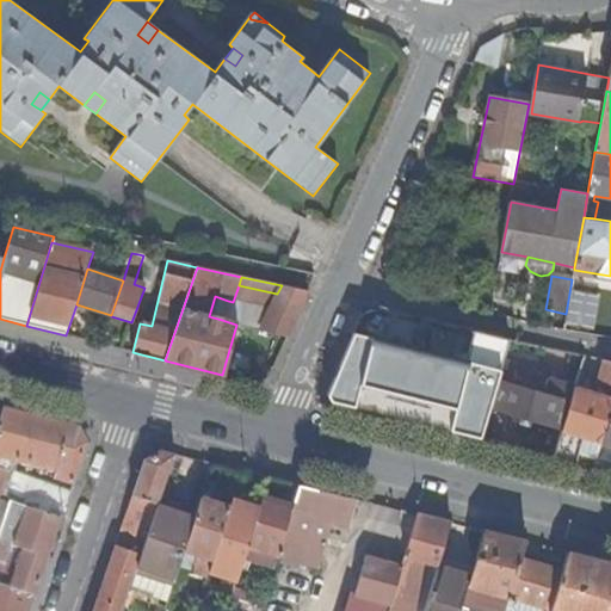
[(260,331),(289,338),(309,291),(282,285),(277,294),(260,331)]
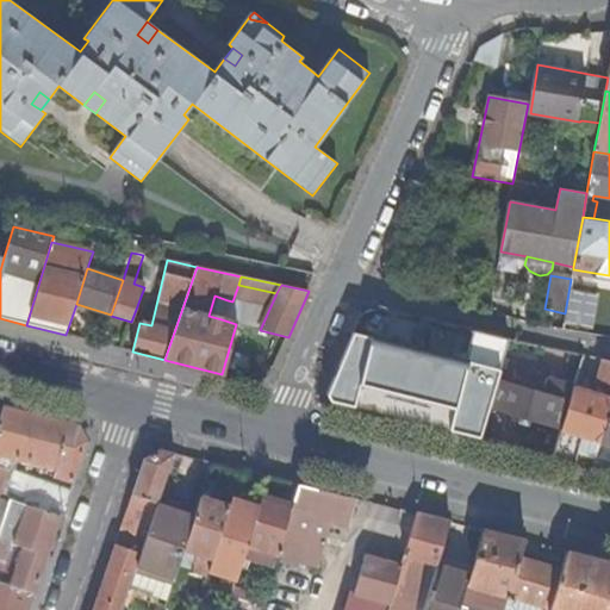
[(209,316),(222,319),(228,300),(215,296),(209,316)]
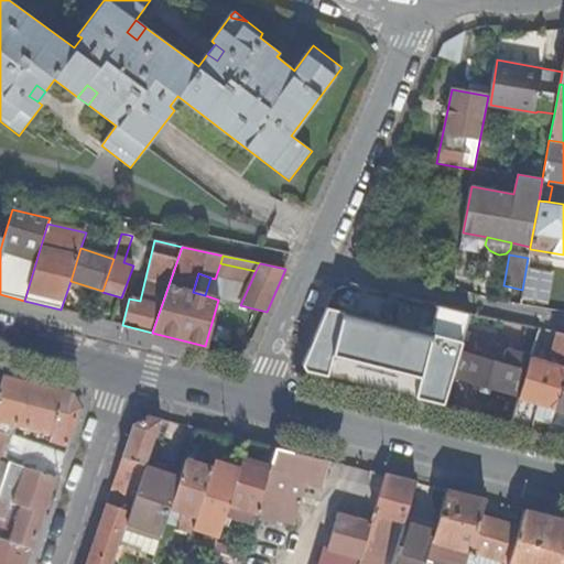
[(379,321),(345,312),(334,354),(421,376),(425,355),(430,356),(431,349),(427,348),(431,334),(396,325),(396,323),(380,320),(379,321)]
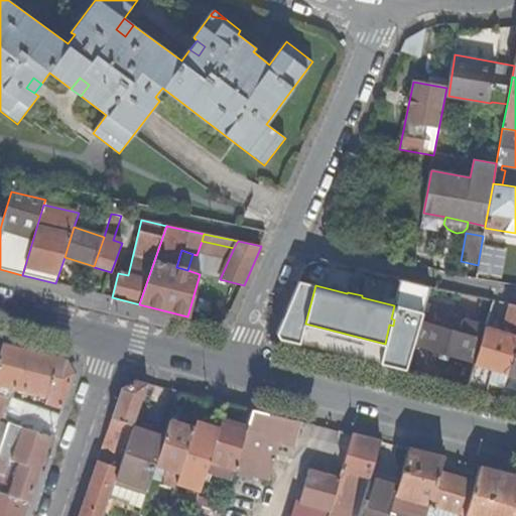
[(457,305),(460,293),(430,287),(427,299),(457,305)]
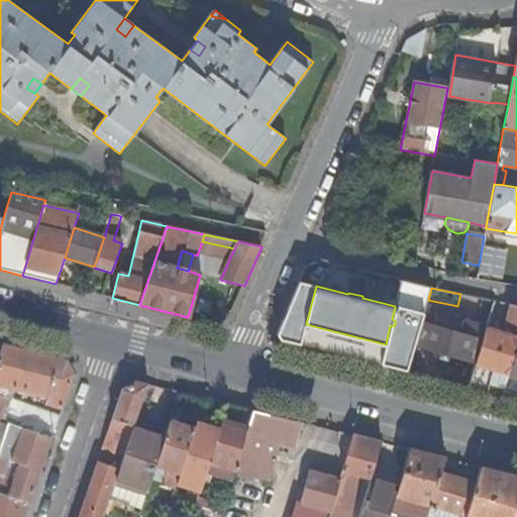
[(506,319),(516,321),(516,306),(510,305),(506,319)]
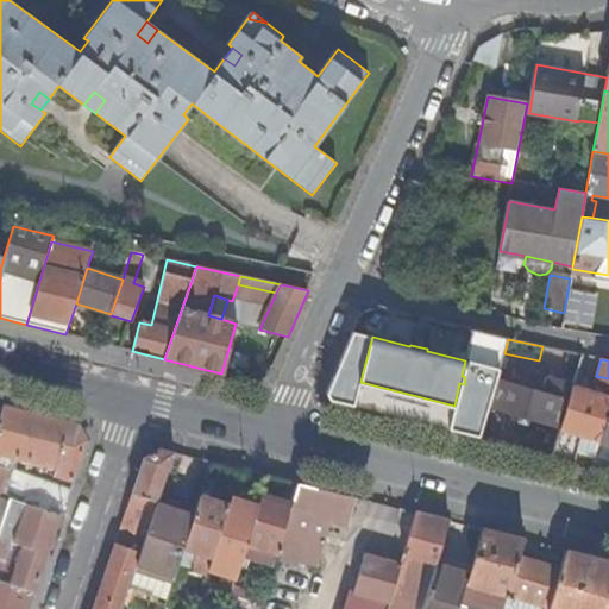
[(466,429),(481,433),(498,370),(483,365),(466,429)]
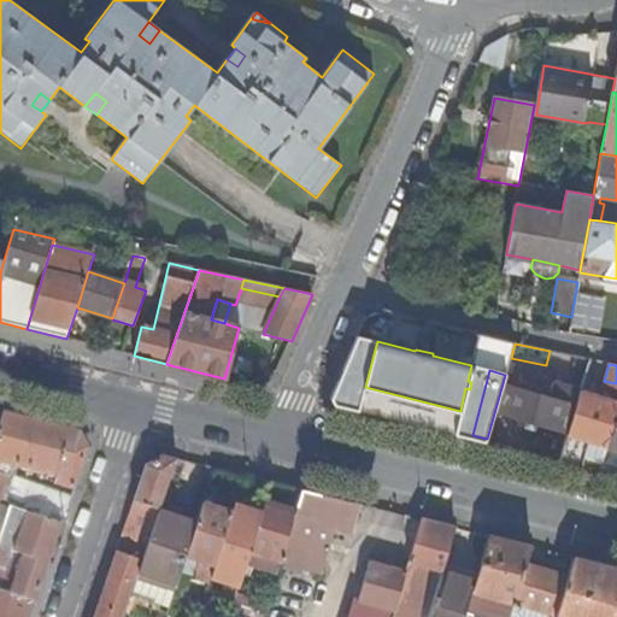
[(573,406),(575,406),(580,391),(553,383),(548,398),(544,397),(538,394),(507,386),(500,412),(565,430),(573,406)]
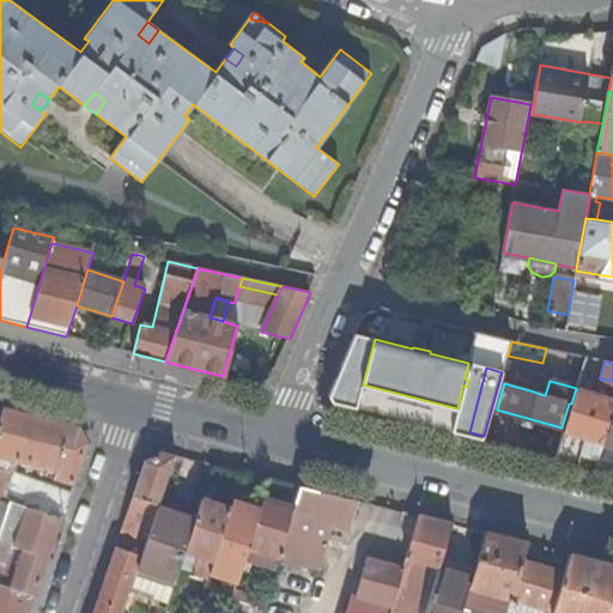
[(596,467),(598,465),(602,447),(612,410),(612,399),(576,388),(571,404),(556,457),(596,467)]
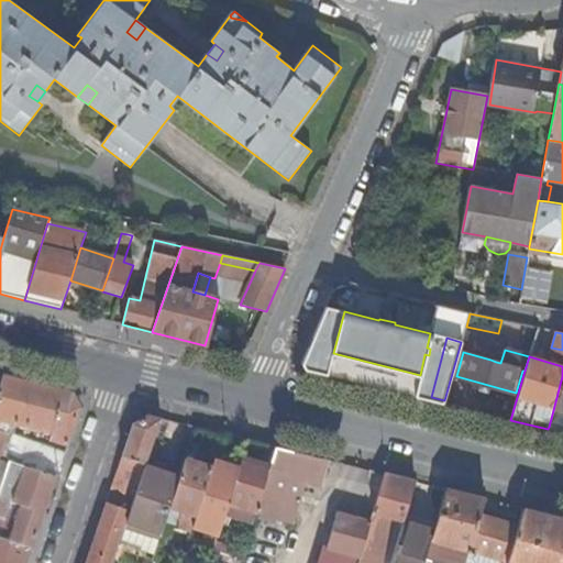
[(562,376),(553,410),(549,427),(562,430),(562,376)]
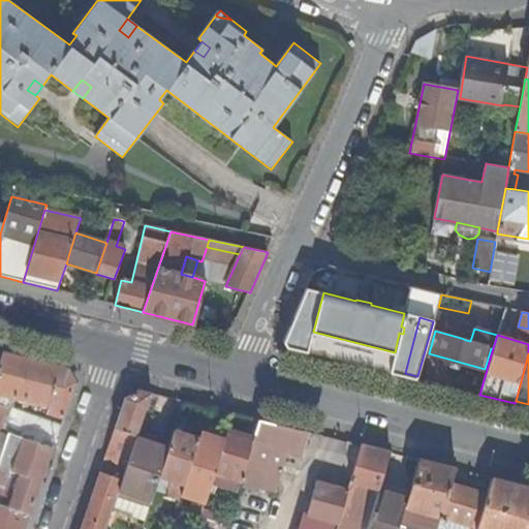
[(47,416),(63,421),(73,389),(67,373),(2,356),(0,364),(0,430),(6,408),(0,406),(0,398),(49,412),(47,416)]
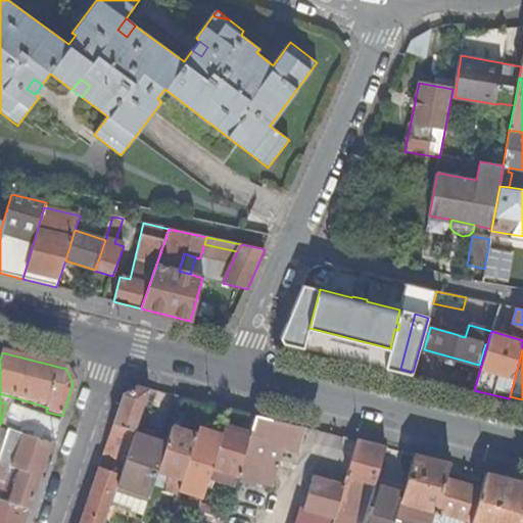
[(137,427),(150,388),(139,385),(125,392),(99,467),(122,474),(126,462),(135,433),(137,427)]
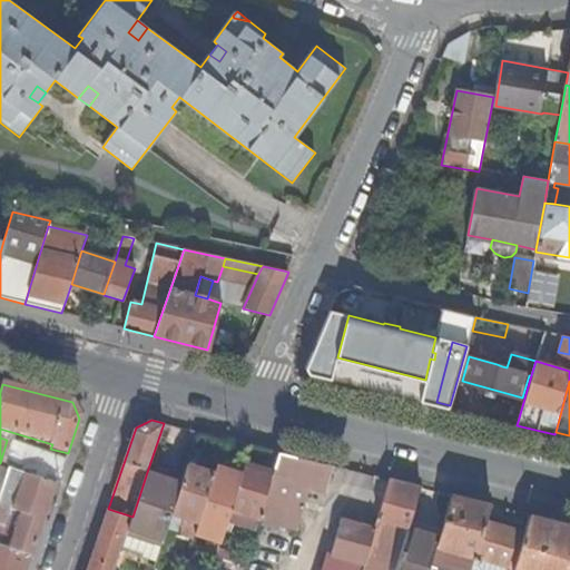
[(199,467),(188,463),(184,477),(182,483),(173,511),(168,522),(195,531),(199,520),(215,471),(215,469),(225,439),(207,434),(199,467)]
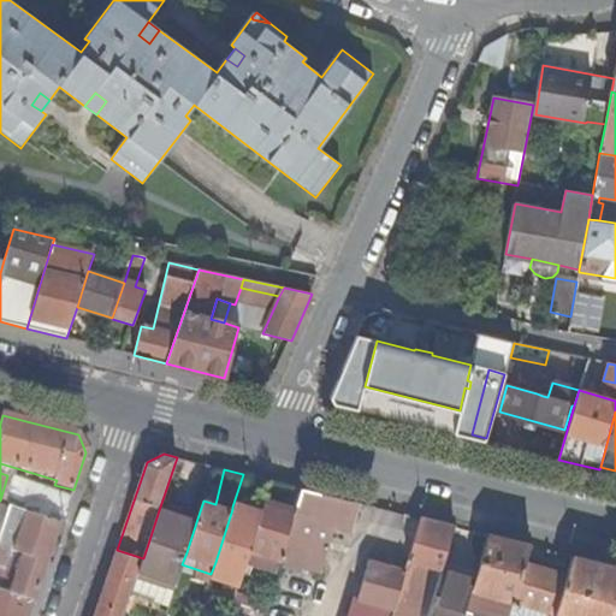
[(65,514),(69,505),(15,487),(11,496),(65,514)]
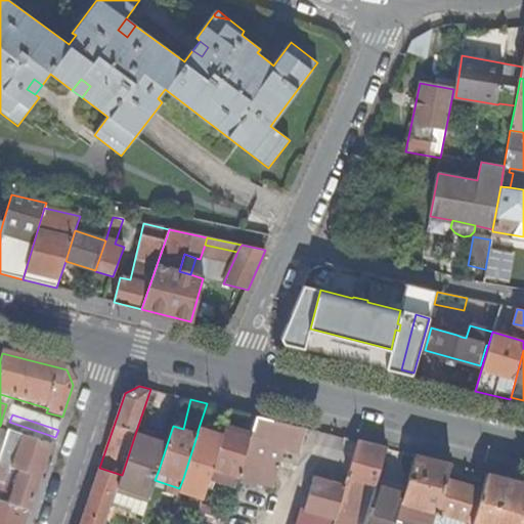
[(252,434),(238,475),(270,484),(282,444),(300,448),(306,428),(257,416),(252,434)]
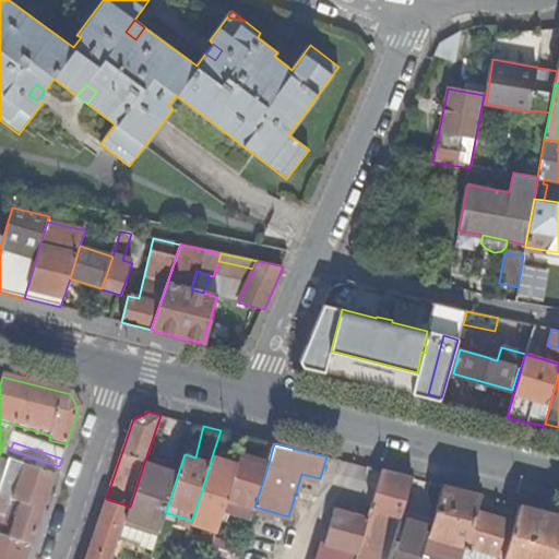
[(59,466),(10,450),(7,461),(56,477),(59,466)]
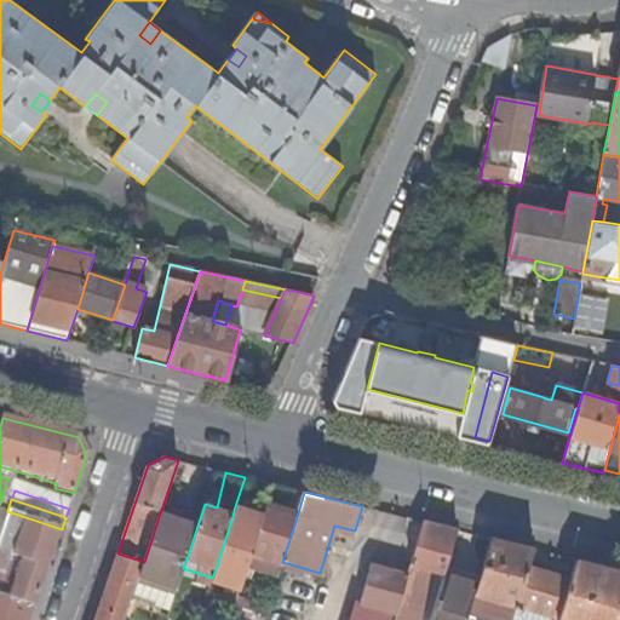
[(298,514),(267,504),(262,520),(252,554),(245,574),(242,583),(246,585),(252,564),(276,569),(279,562),(282,562),(298,514)]
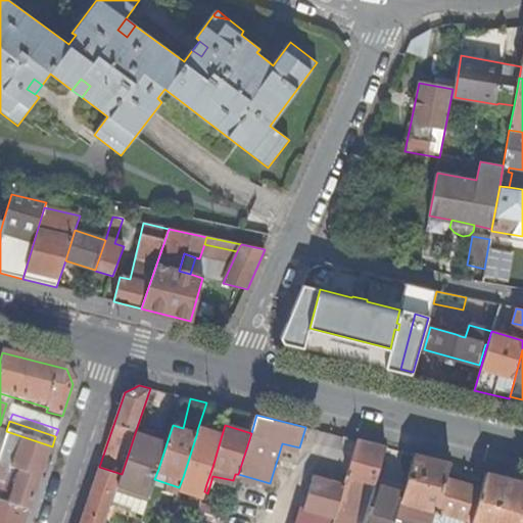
[(135,433),(167,443),(169,437),(137,427),(135,433)]
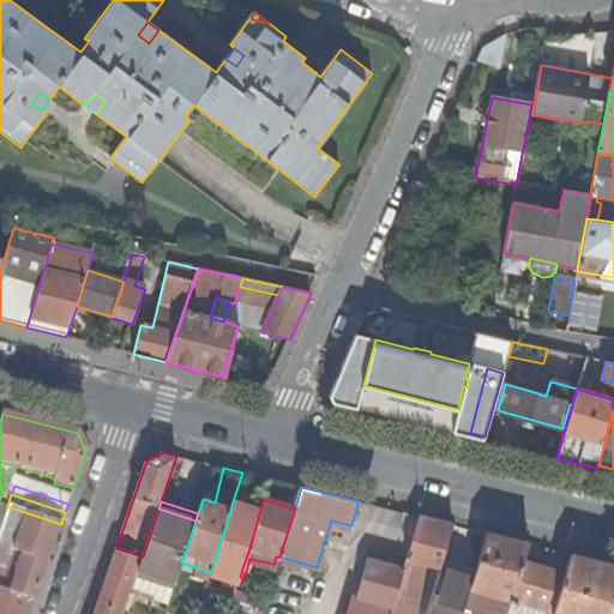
[(30,613),(61,524),(7,506),(0,503),(0,511),(7,513),(0,534),(0,558),(0,561),(19,567),(11,593),(2,613),(30,613)]
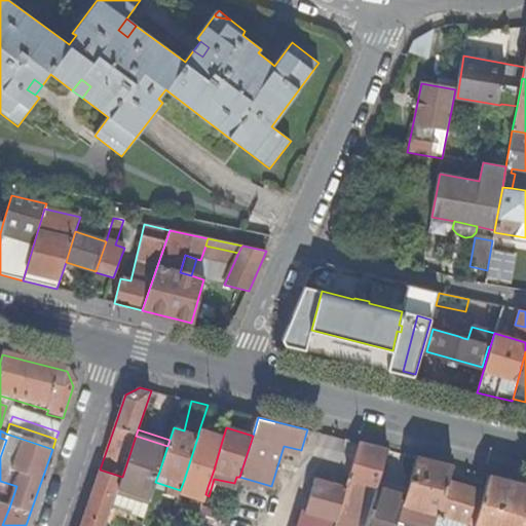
[(222,441),(198,433),(198,435),(184,480),(197,484),(194,497),(189,514),(199,517),(202,506),(205,494),(208,487),(214,470),(222,441)]
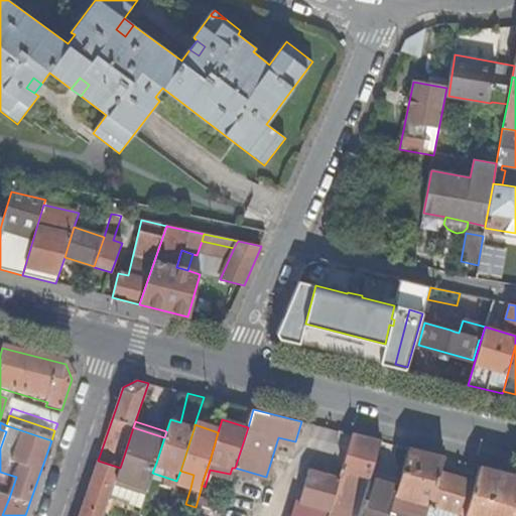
[(110,498),(141,508),(142,504),(144,498),(147,489),(152,473),(156,463),(164,437),(133,427),(124,456),(120,468),(116,479),(110,498)]
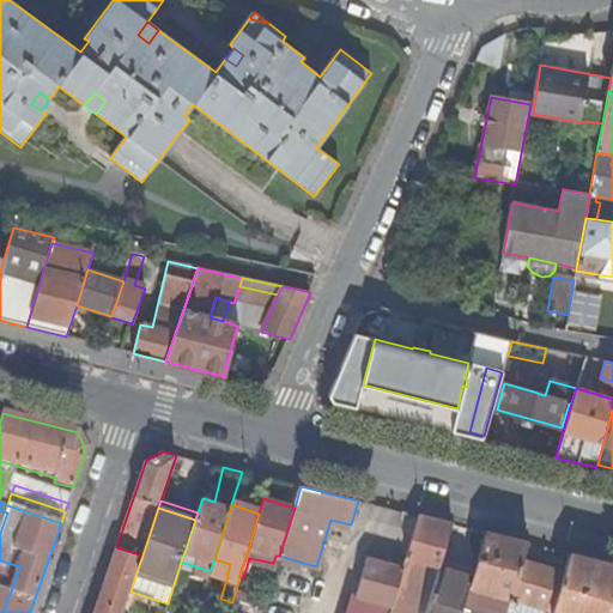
[(417,560),(439,568),(439,565),(451,525),(418,516),(402,569),(392,607),(392,608),(389,612),(413,612),(428,570),(414,565),(417,560)]
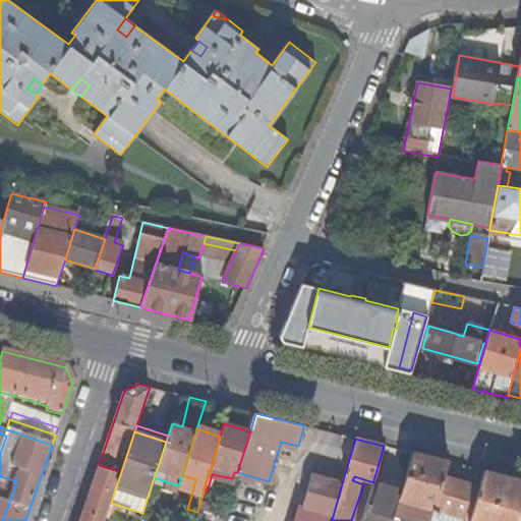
[(398,497),(435,509),(445,474),(448,462),(411,453),(401,488),(398,497)]
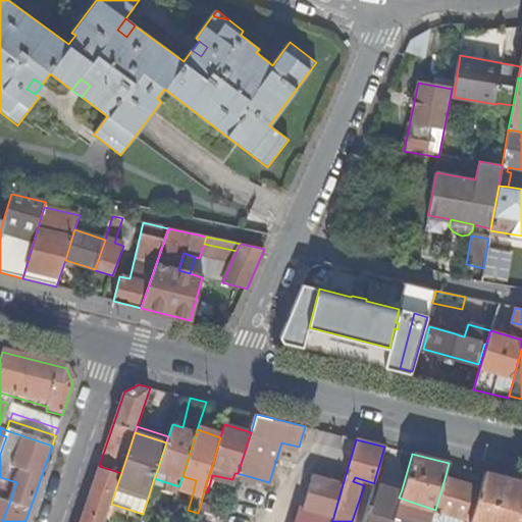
[(106,518),(111,504),(117,484),(121,473),(99,466),(84,510),(106,518)]
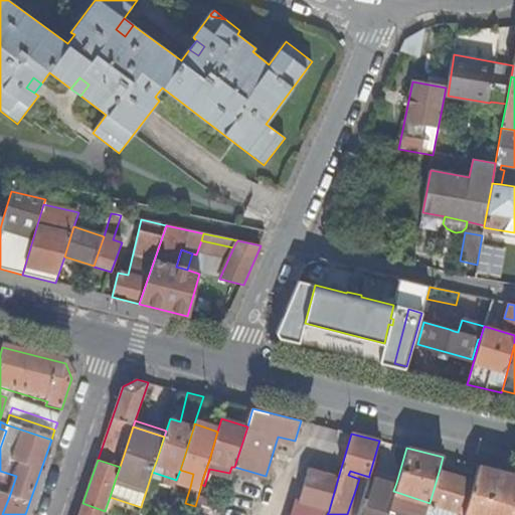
[(514,514),(514,473),(478,465),(473,480),(463,514),(462,514),(514,514)]
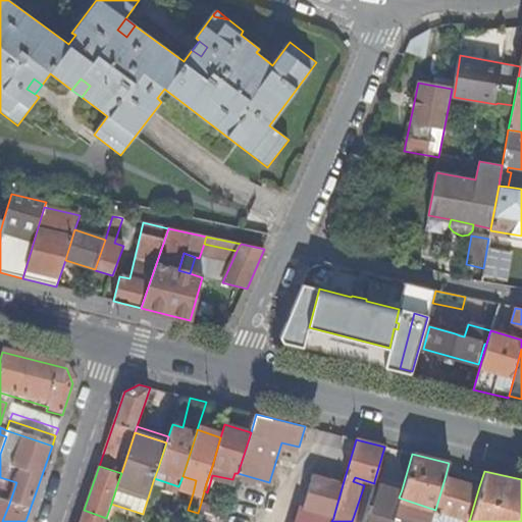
[(0,474),(0,501),(9,504),(16,482),(0,477),(0,474)]
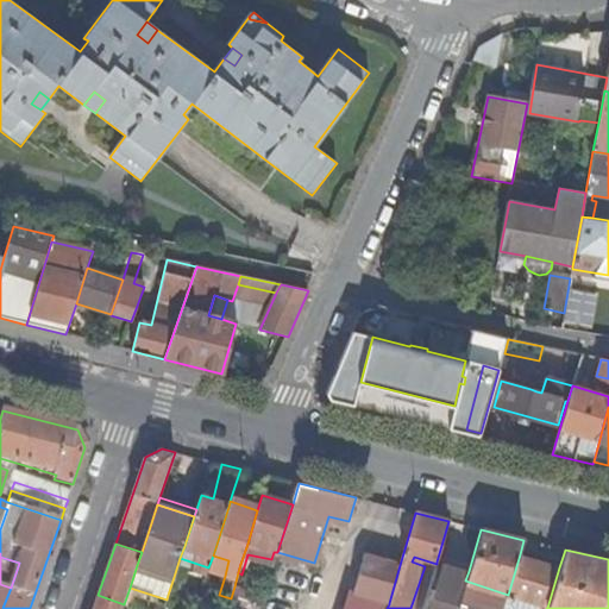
[(365,554),(353,592),(389,603),(400,565),(365,554)]
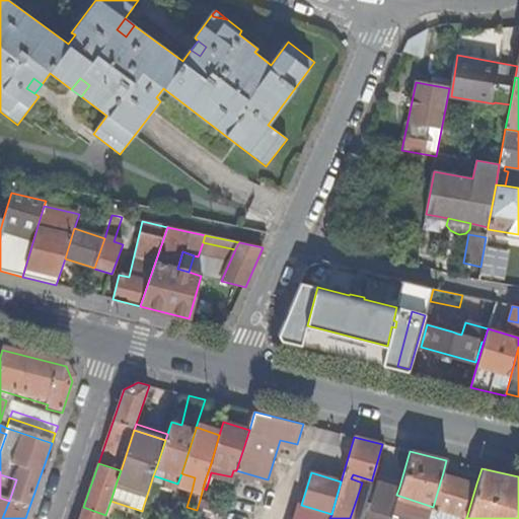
[(432,508),(466,518),(476,484),(443,472),(433,507),(432,508)]
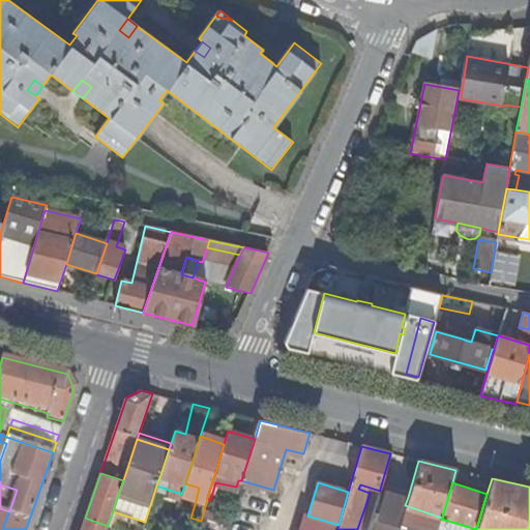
[(199,488),(185,483),(181,494),(181,496),(196,501),(199,488)]
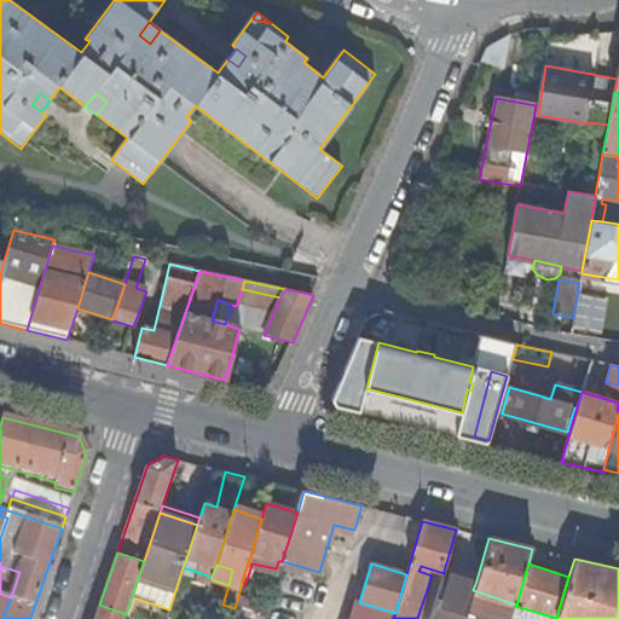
[(428,618),(464,618),(466,618),(473,590),(476,580),(444,571),(444,573),(428,618)]
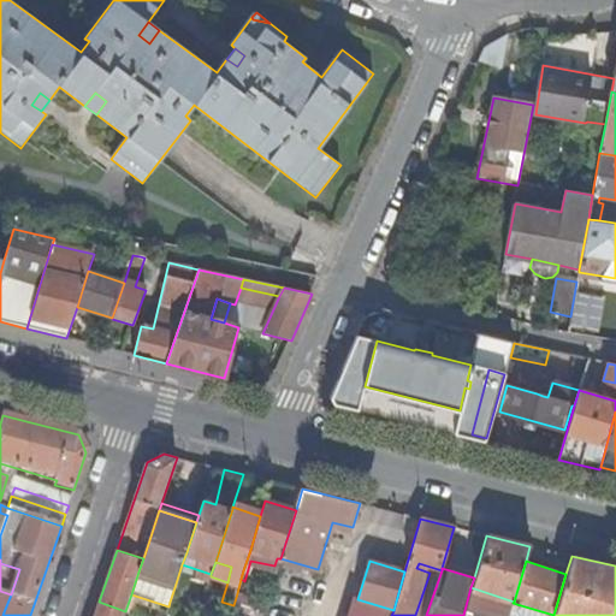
[(466,615),(509,615),(513,603),(514,602),(471,587),(463,615),(466,615)]
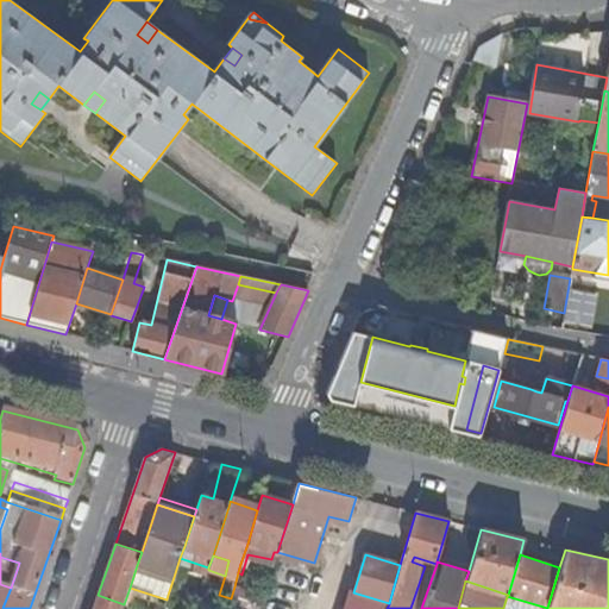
[(0,608),(2,608),(11,588),(0,584),(0,608)]
